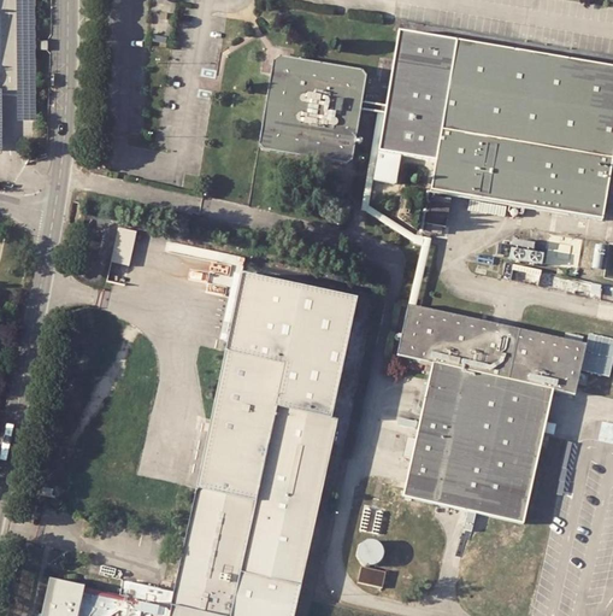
[(612,66),(398,30),(385,105),(384,113),(378,151),(373,180),(395,183),(400,154),(435,160),(430,191),(470,197),(479,199),(506,203),(602,220),(612,154),(612,66)]
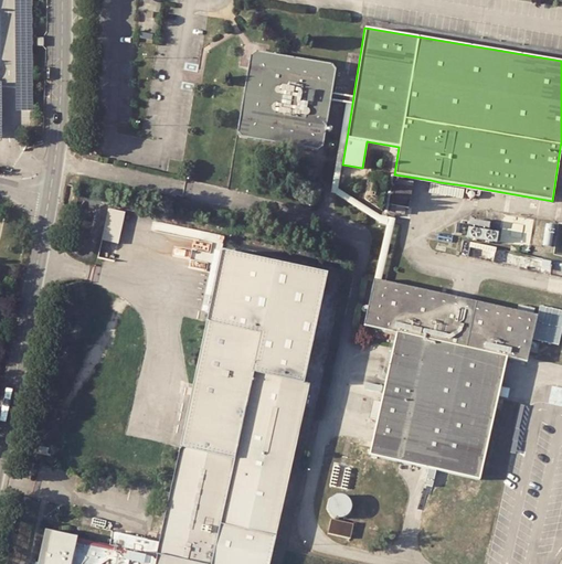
[(242,126),(246,131),(321,149),(326,144),(336,99),(336,91),(340,64),(337,60),(263,45),(254,51),(242,126)]
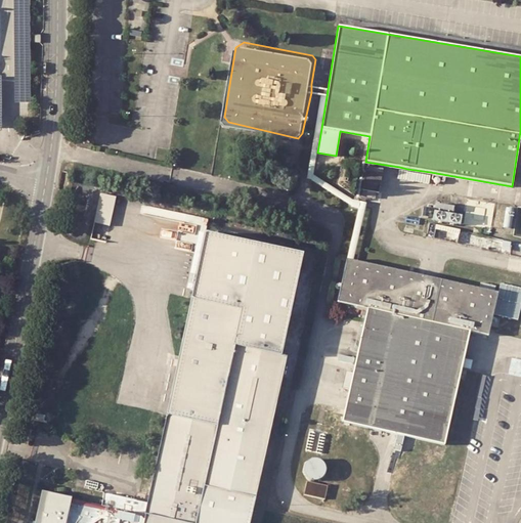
[(328,89),(311,84),(311,92),(320,95),(307,178),(311,179),(314,182),(351,206),(352,200),(312,175),(317,153),(321,128),(327,96),(328,89)]
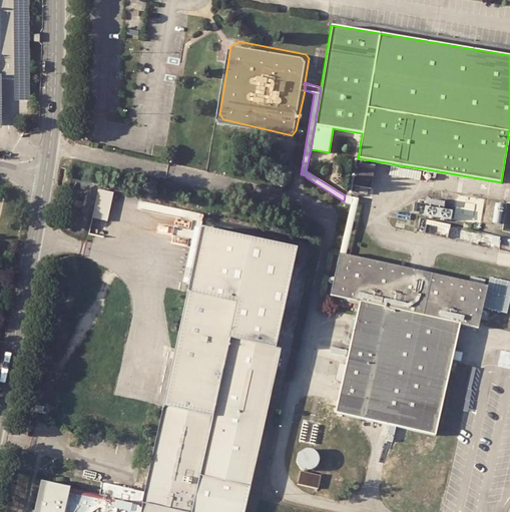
[(399,165),(391,163),(389,174),(398,176),(399,165)]
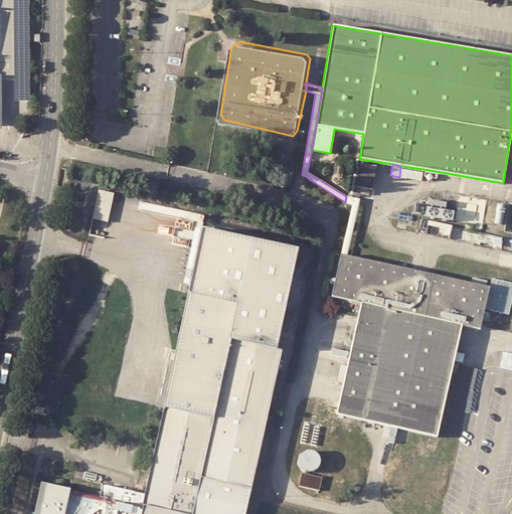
[(422,169),(400,166),(399,177),(421,180),(422,169)]
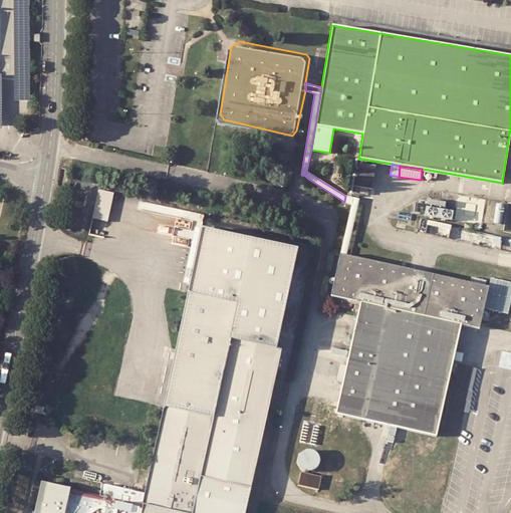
[(358,167),(355,186),(354,192),(367,194),(368,188),(371,189),(374,170),(358,167)]
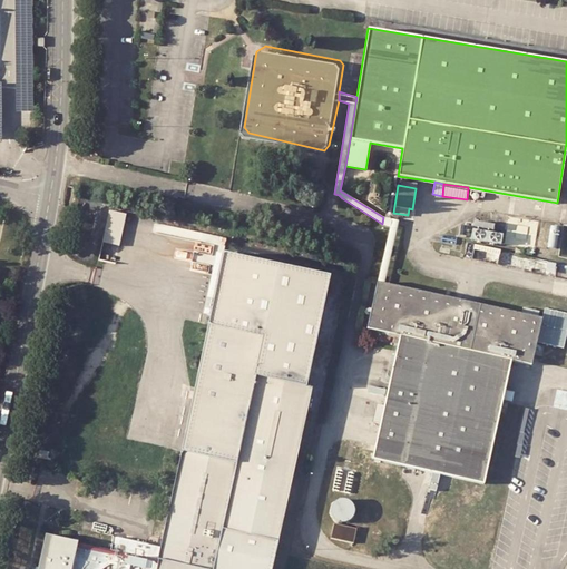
[(130,213),(113,209),(107,229),(105,241),(123,246),(130,213)]
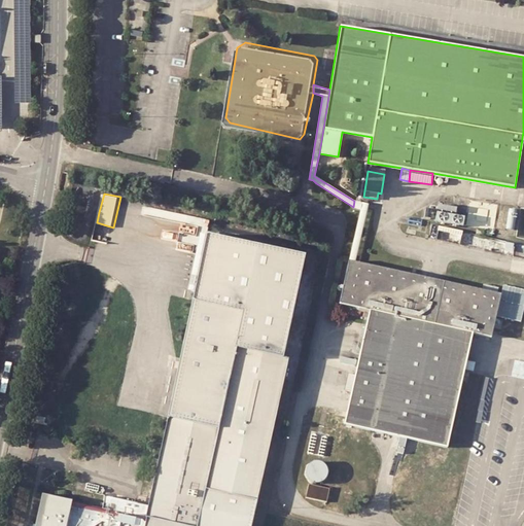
[(362,203),(354,201),(353,207),(353,208),(360,209),(362,203)]
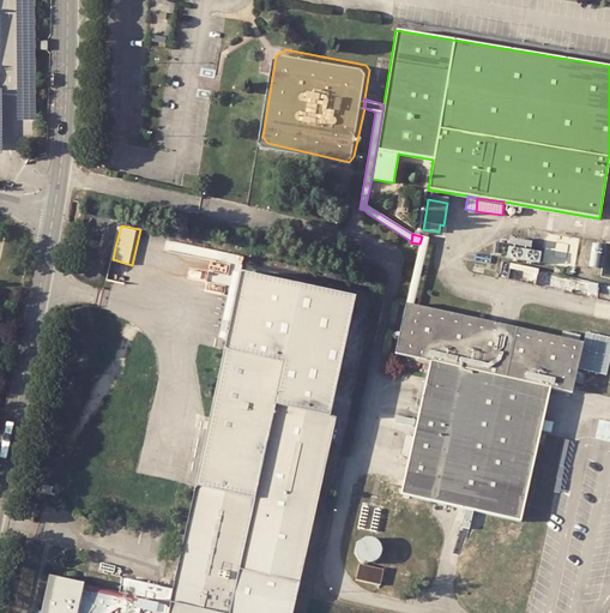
[(429,238),(422,236),(420,244),(406,302),(414,305),(429,238)]
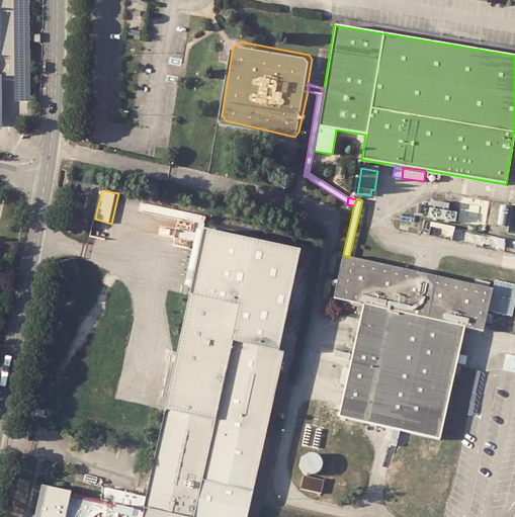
[(508,206),(500,204),(497,225),(505,226),(508,206)]
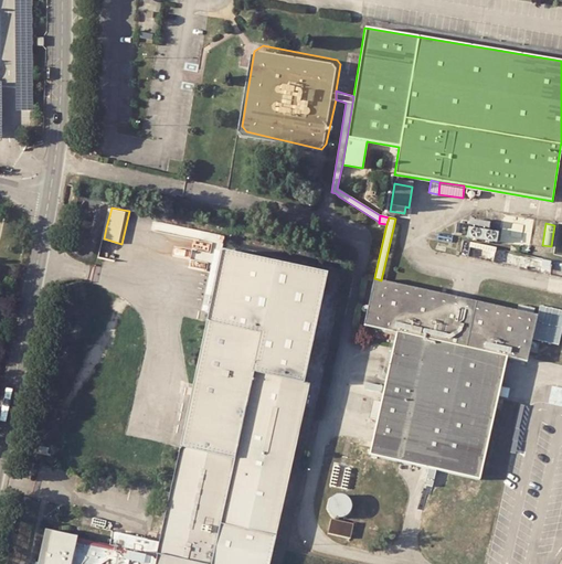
[(498,232),(468,227),(466,237),(496,242),(498,232)]
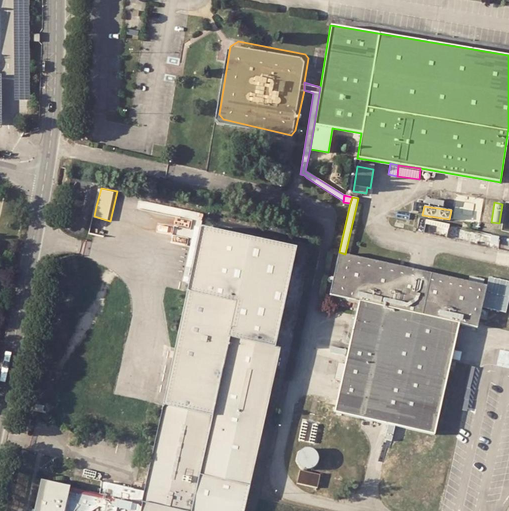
[(300,237),(205,218),(191,284),(239,294),(232,330),(278,340),(300,237)]
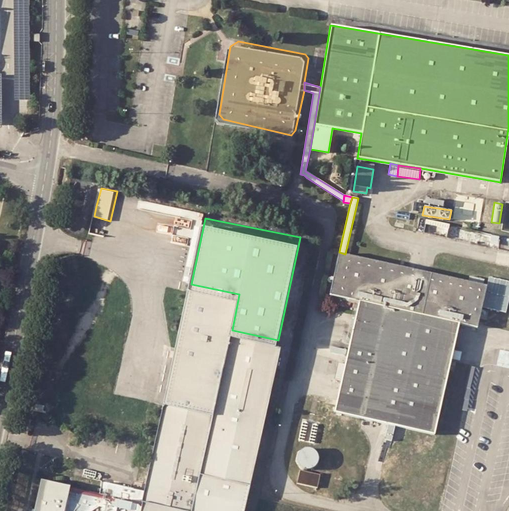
[(491,235),(489,243),(497,245),(499,236),(491,235)]
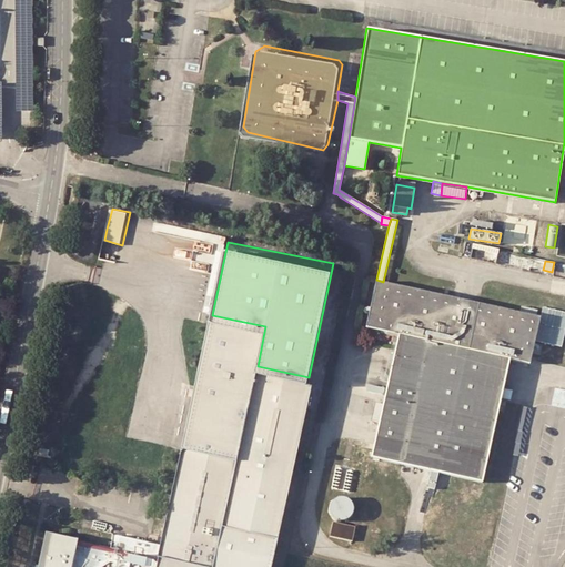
[(383,282),(376,280),(374,287),(530,322),(531,314),(520,312),(383,282)]
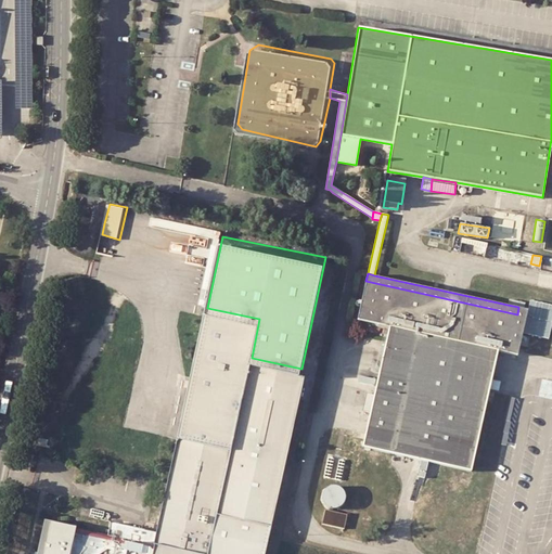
[(517,314),(366,281),(357,319),(389,326),(366,432),(362,447),(396,454),(471,471),(498,350),(517,355),(523,332),(534,335),(549,338),(551,326),(551,304),(530,300),(528,309),(524,308),(525,303),(509,299),(508,305),(518,307),(517,314)]
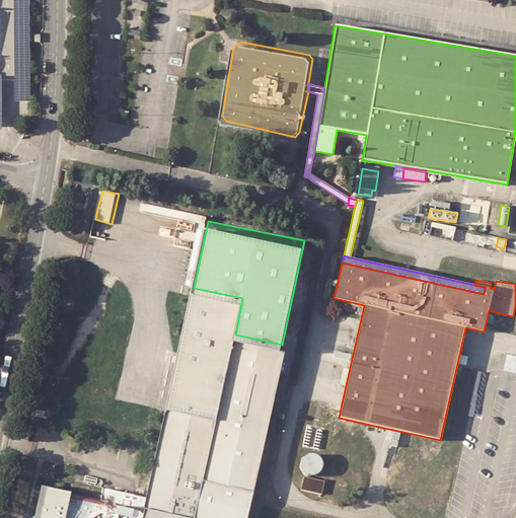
[(242,298),(194,288),(169,405),(216,418),(235,335),(242,298)]
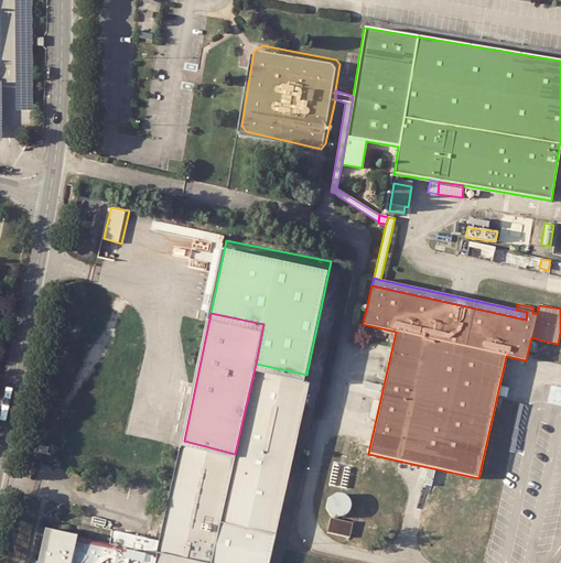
[(175,493),(279,515),(312,377),(306,375),(256,364),(235,454),(184,441),(175,493)]
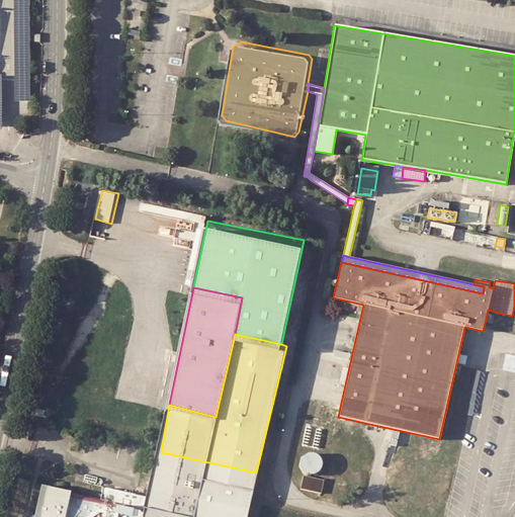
[(305,430),(303,444),(309,444),(311,431),(305,430)]
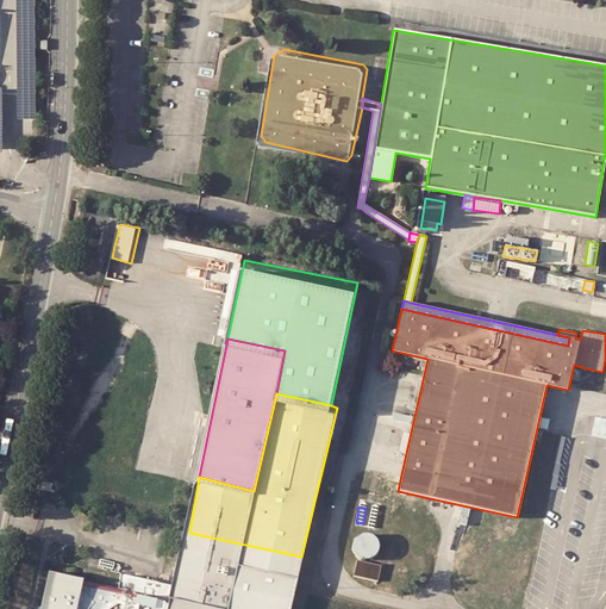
[(378,510),(370,509),(368,524),(374,527),(378,510)]
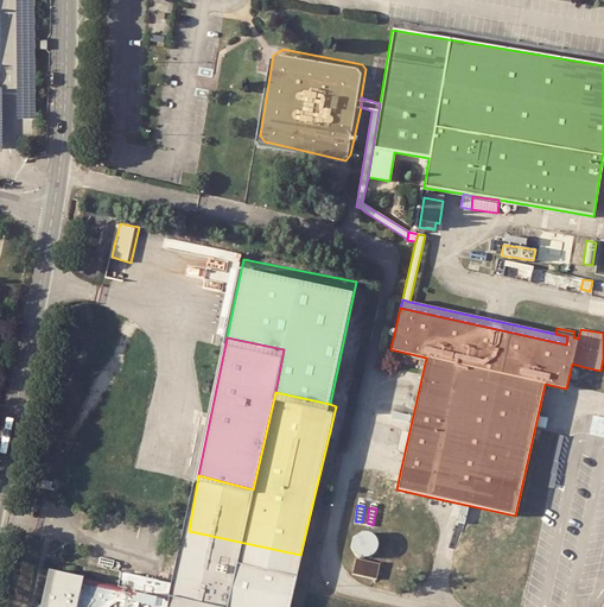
[(360,536),(358,543),(358,547),(362,551),(364,554),(368,555),(373,556),(377,554),(381,549),(383,543),(382,539),(380,535),(376,531),(372,530),(363,531),(363,532),(360,536)]
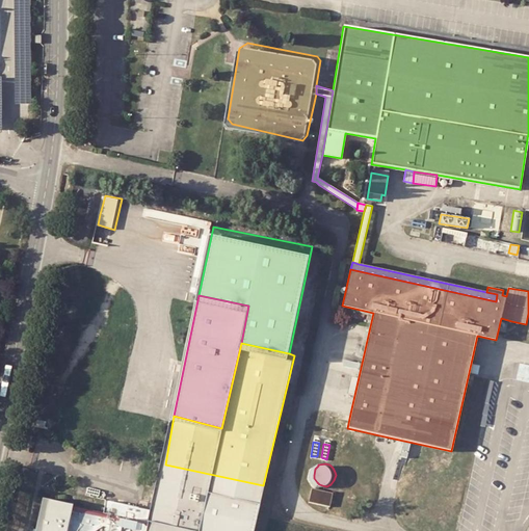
[(110,511),(94,508),(78,505),(72,530),(253,530),(263,485),(165,465),(157,502),(153,520),(140,518),(142,507),(112,501),(110,511)]
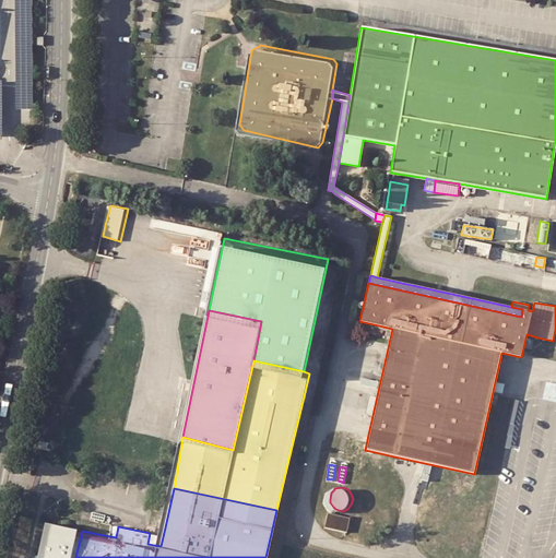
[(353,518),(329,512),(327,527),(350,533),(353,518)]
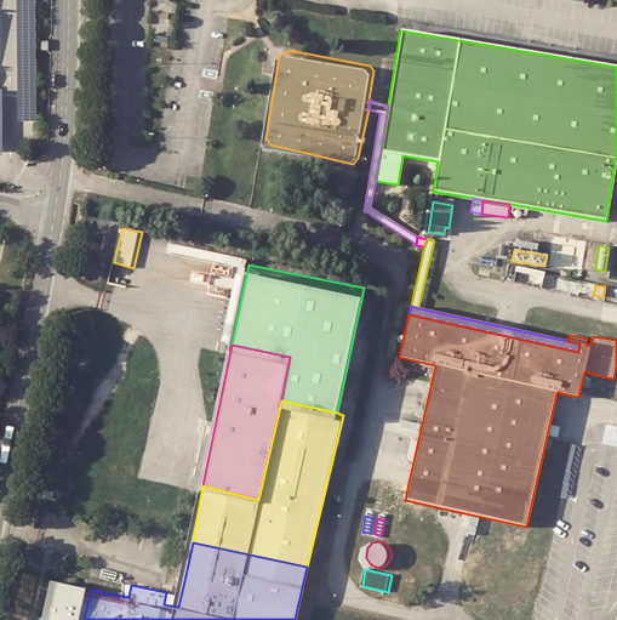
[(84,619),(91,590),(56,581),(46,619),(84,619)]
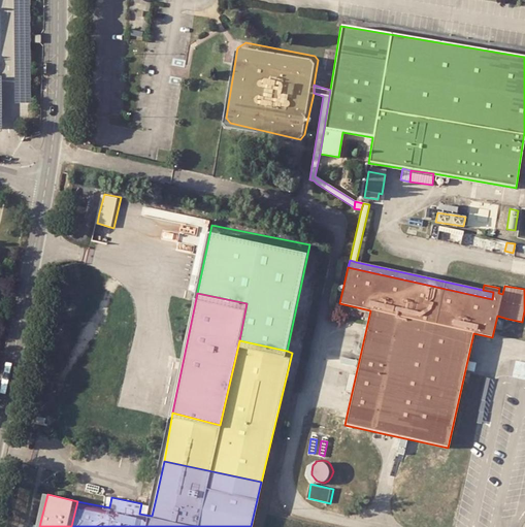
[(143,495),(141,503),(139,514),(152,516),(156,498),(143,495)]
